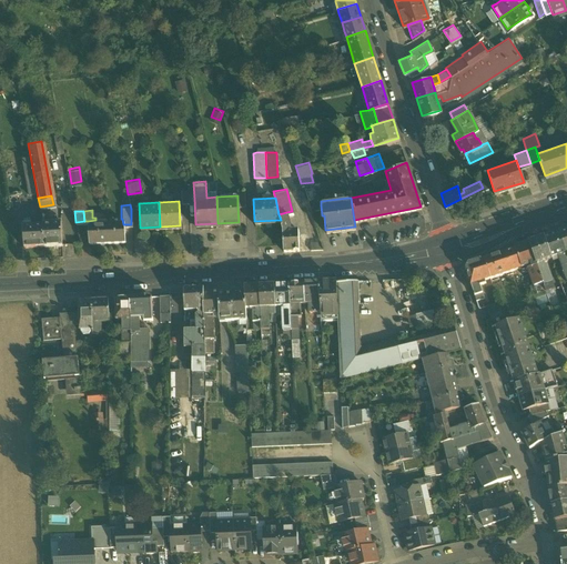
[(286,212),(279,214),(281,220),(282,227),(286,227),(290,222),(287,214),(286,212)]
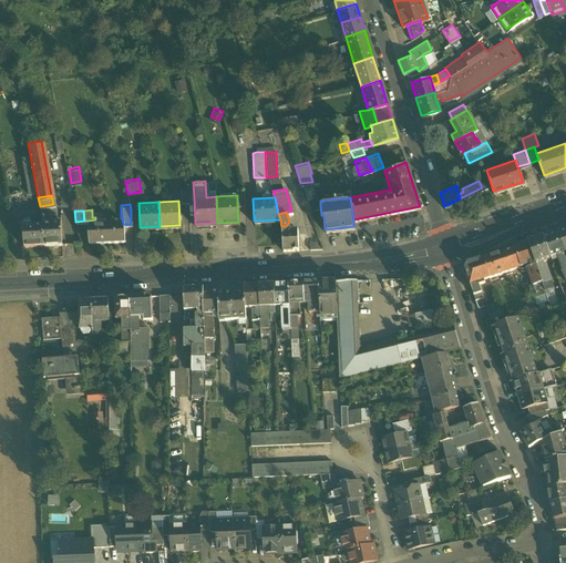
[(42,221),(31,222),(30,218),(22,218),(23,244),(43,243),(42,221)]
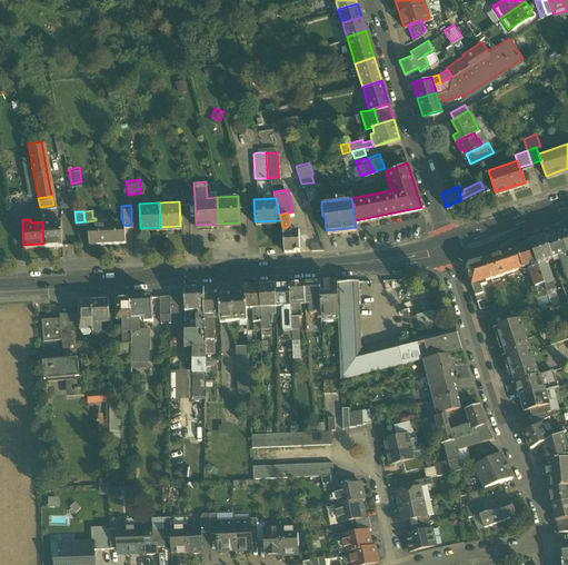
[(57,219),(42,220),(42,221),(43,244),(61,243),(60,220),(57,219)]
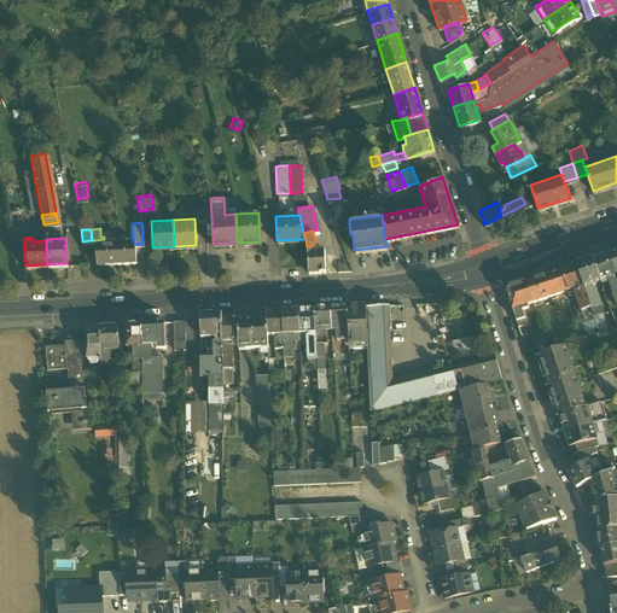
[(132,238),(115,239),(116,261),(134,260),(134,244),(133,238),(132,238)]
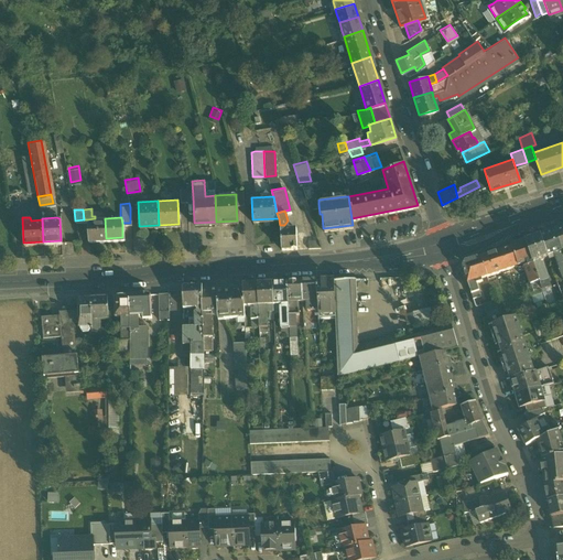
[(95,218),(87,219),(88,239),(106,238),(105,218),(95,218)]
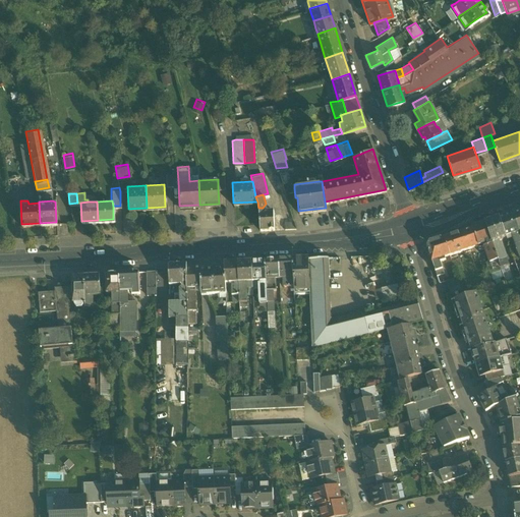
[(173,208),(168,207),(164,225),(179,228),(181,219),(171,217),(173,208)]
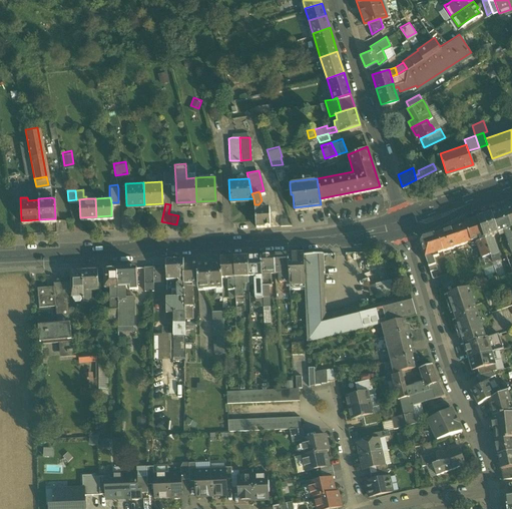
[(259,204),(254,204),(256,223),(269,223),(269,204),(259,204)]
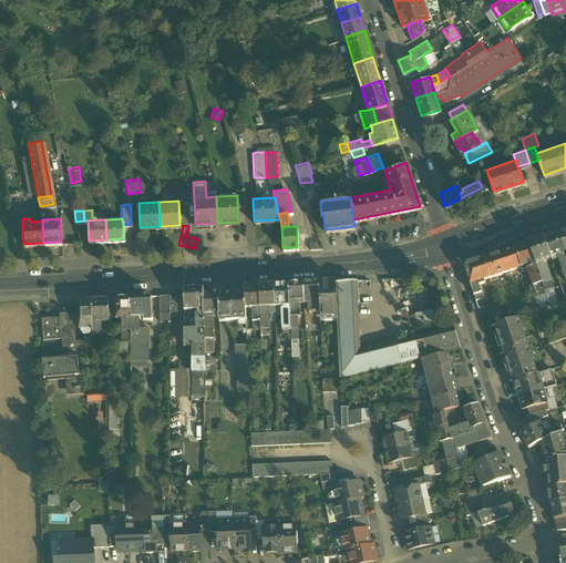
[(557,228),(542,234),(548,254),(559,251),(564,248),(557,228)]
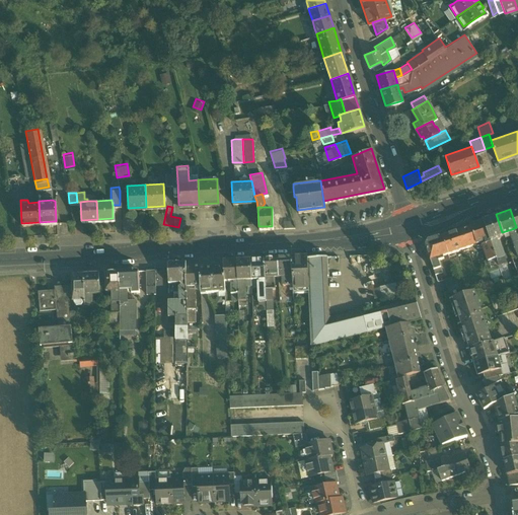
[(496,214),(483,219),(489,237),(490,238),(495,236),(503,234),(502,232),(496,214)]
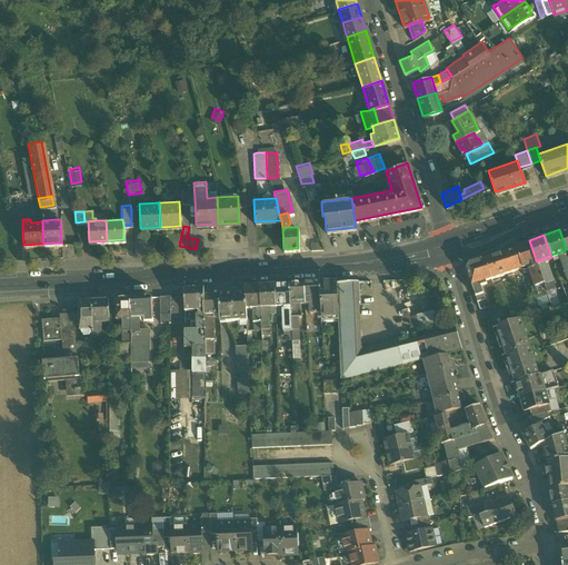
[(529,240),(511,246),(518,266),(521,265),(530,261),(536,260),(529,240)]
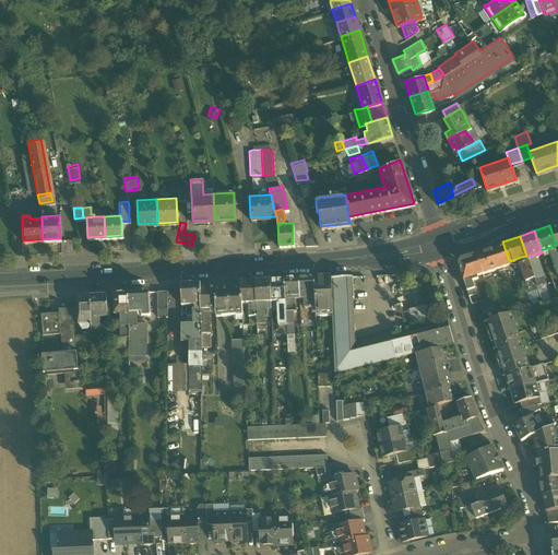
[(502,241),(490,246),(497,266),(509,261),(502,241)]
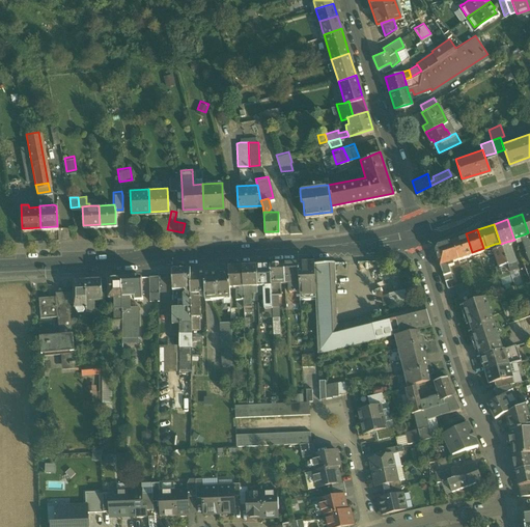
[(472,252),(466,233),(451,238),(457,257),(472,252)]
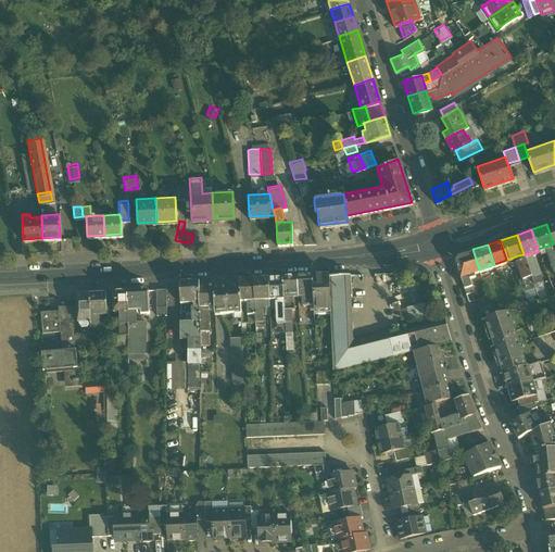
[(472,249),(457,254),(455,260),(464,286),(471,284),(469,276),(475,274),(474,271),(479,270),(472,249)]
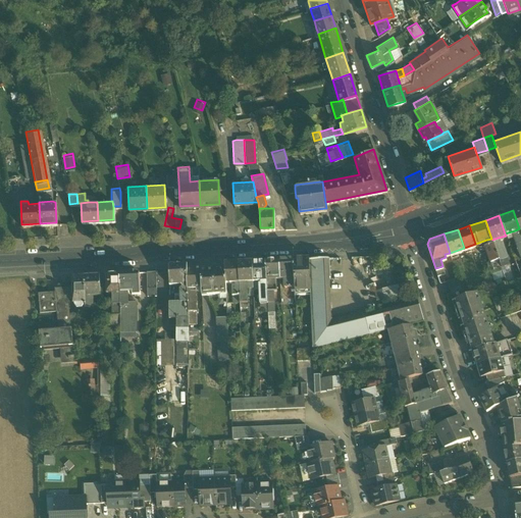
[(507,256),(502,241),(500,241),(499,241),(498,238),(492,240),(499,257),(499,259),(507,256)]
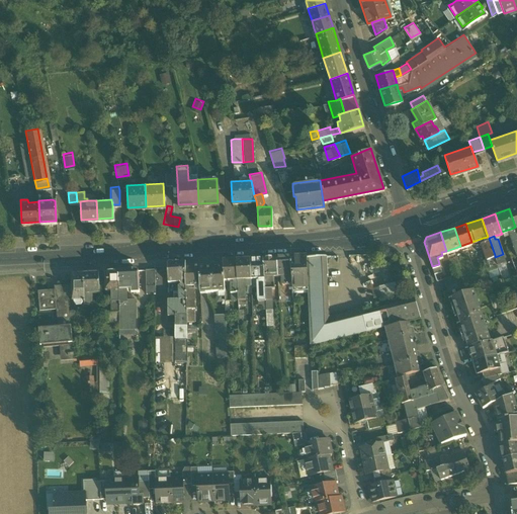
[(488,237),(483,238),(484,241),(481,242),(482,244),(487,257),(487,258),(495,255),(489,238),(488,237)]
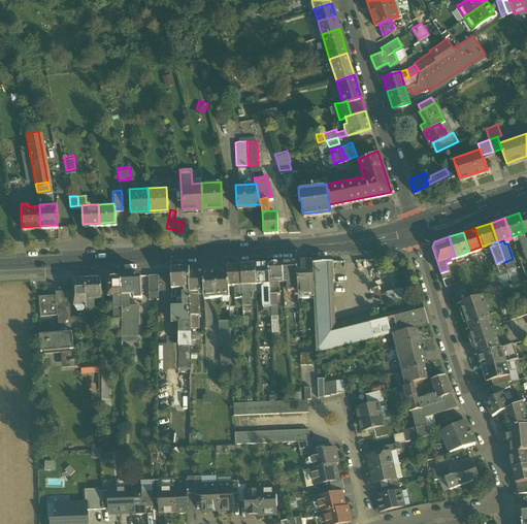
[(332,258),(311,259),(313,279),(330,277),(333,277),(332,258)]
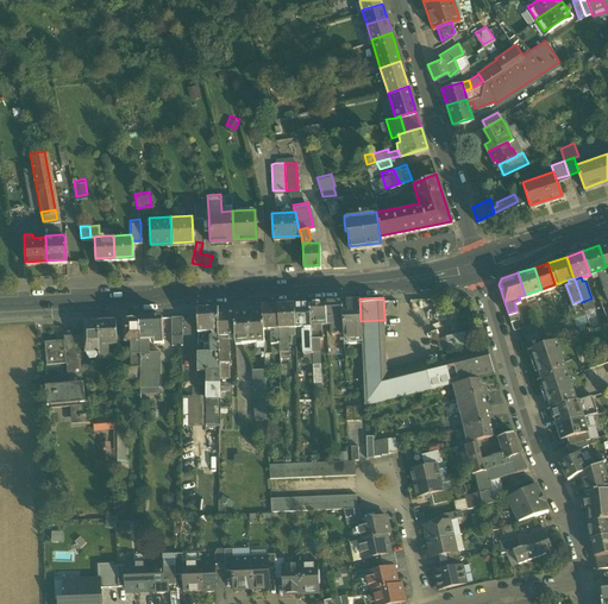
[(359,299),(342,300),(343,331),(344,335),(361,334),(361,321),(359,299)]
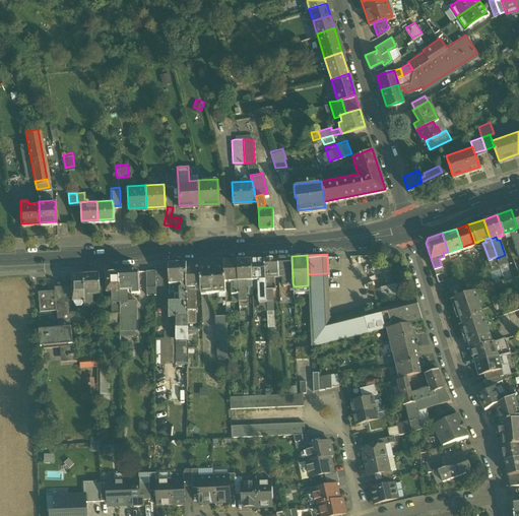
[(505,255),(497,258),(499,264),(507,261),(505,255)]
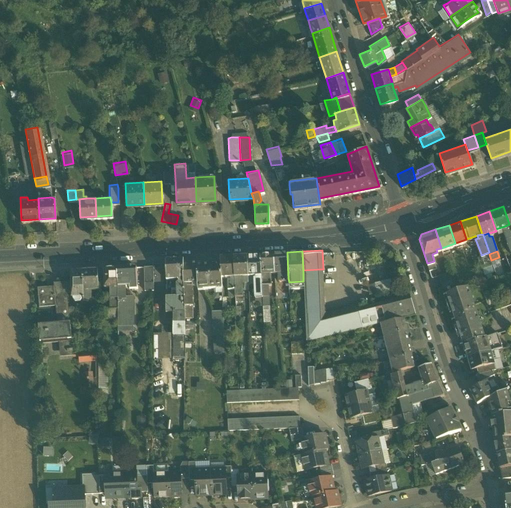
[(287,252),(273,253),(274,271),(278,270),(278,279),(282,278),(288,278),(287,252)]
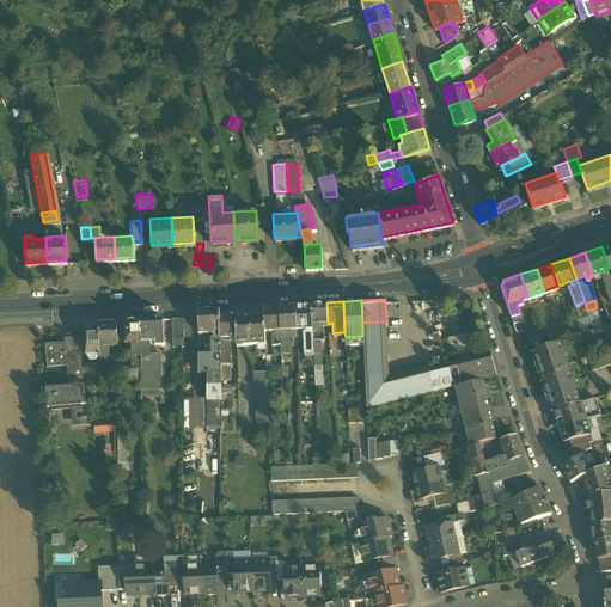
[(585,301),(575,305),(575,304),(572,305),(575,318),(588,313),(587,311),(585,304),(585,301)]
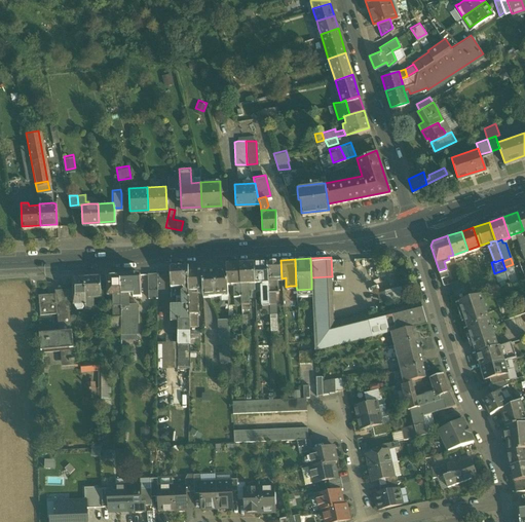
[(266,260),(253,261),(254,281),(258,281),(262,280),(267,280),(267,278),(266,260)]
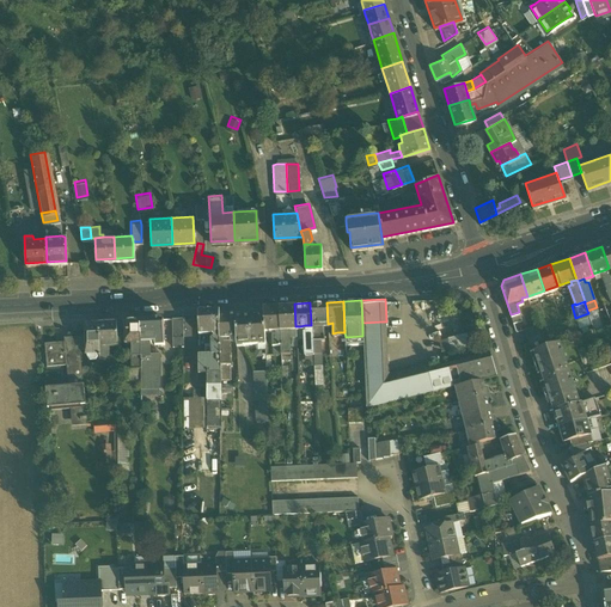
[(327,302),(310,302),(311,324),(323,324),(328,324),(327,302)]
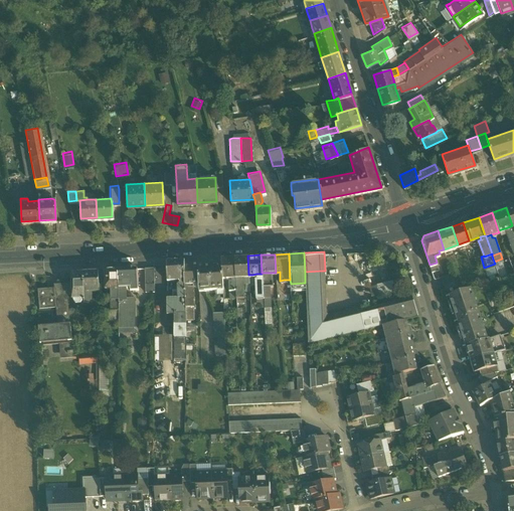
[(234,256),(221,257),(221,261),(222,277),(231,277),(235,276),(234,256)]
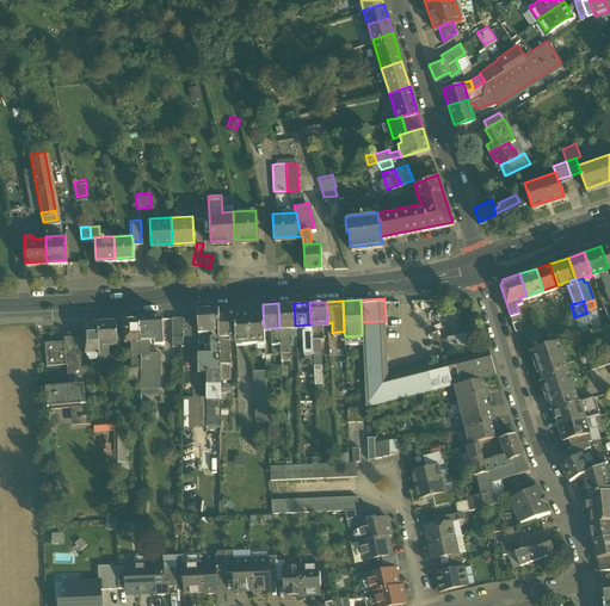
[(294,303),(278,303),(279,327),(288,327),(295,327),(295,326),(294,303)]
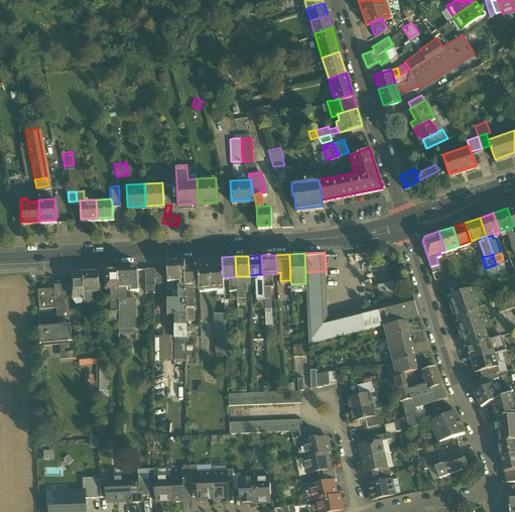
[(184,259),(166,259),(167,279),(178,278),(184,278),(184,262),(184,259)]
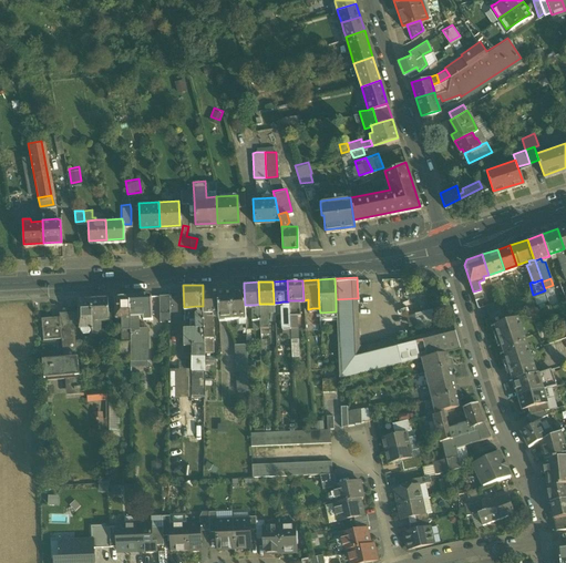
[(218,289),(217,289),(218,310),(218,317),(245,315),(245,305),(244,287),(218,289)]
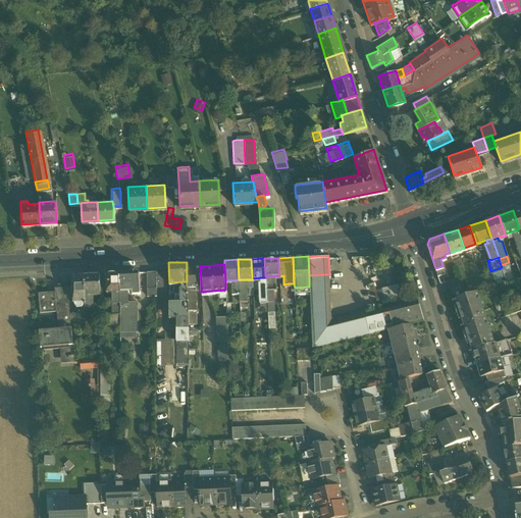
[(187,265),(187,281),(187,287),(192,286),(201,286),(200,266),(201,266),(201,265),(187,265)]
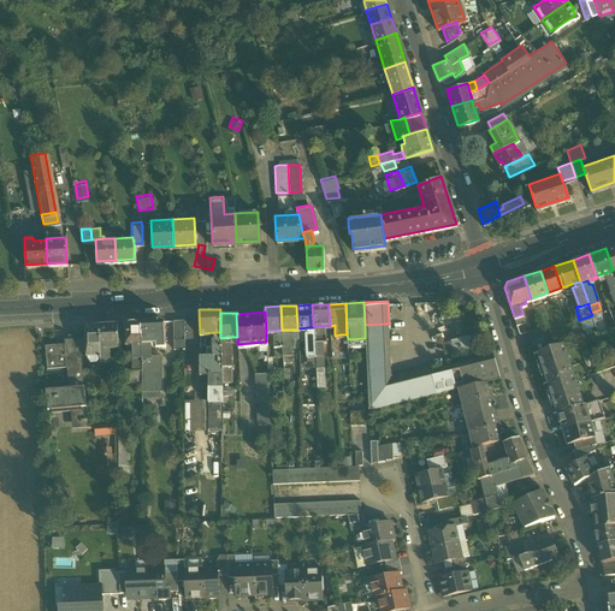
[(183,316),(172,318),(172,319),(173,346),(184,345),(183,316)]
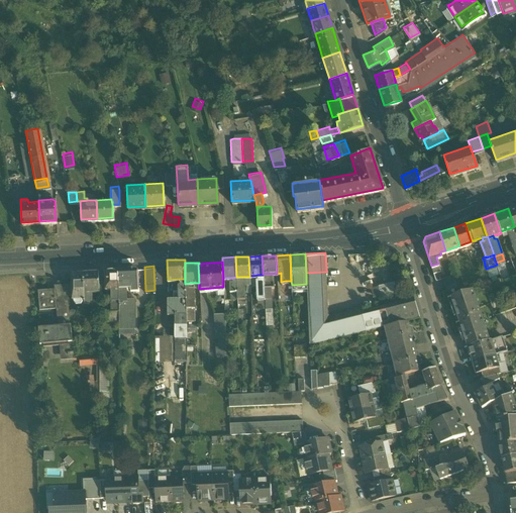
[(137,267),(117,268),(118,287),(118,298),(124,298),(124,297),(124,290),(126,286),(129,286),(130,289),(138,288),(137,267)]
